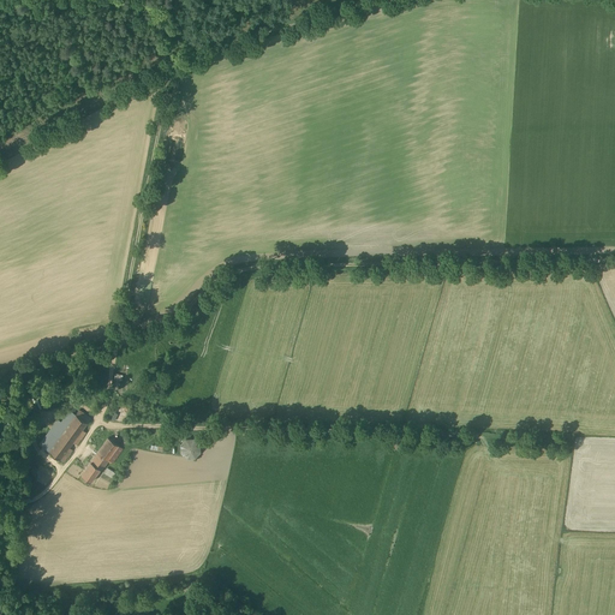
[(119,389),(123,375),(115,372),(112,387),(119,389)]
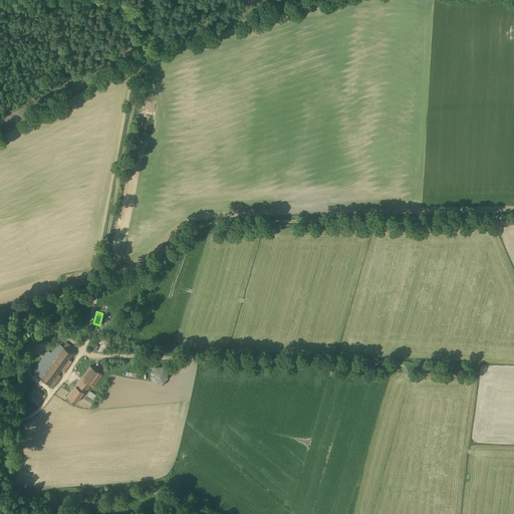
[(73,353),(76,349),(66,342),(63,346),(58,342),(51,352),(44,347),(39,353),(43,356),(40,359),(37,357),(28,368),(41,376),(53,387),(61,375),(58,373),(61,369),(64,371),(72,361),(69,358),(73,353)]
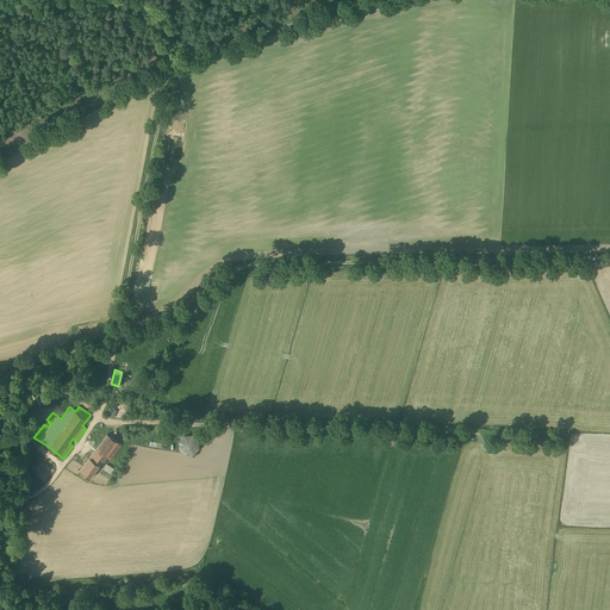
[(123,444),(107,435),(81,472),(89,479),(100,466),(101,466),(104,462),(109,456),(112,459),(123,444)]
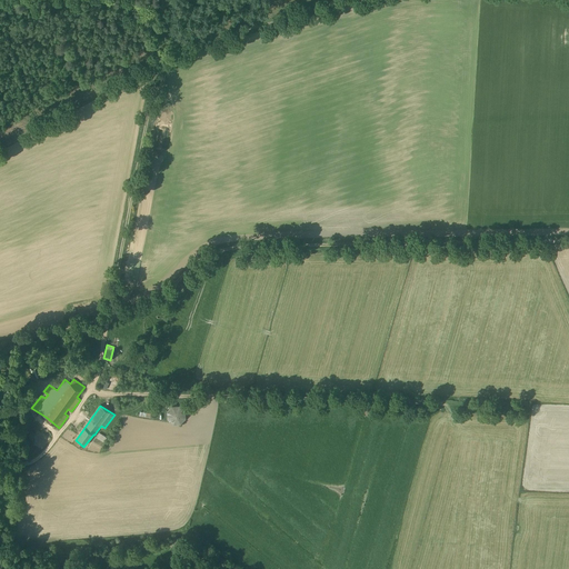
[(172,406),(167,411),(168,419),(173,423),(181,423),(186,418),(186,410),(179,406),(172,406)]
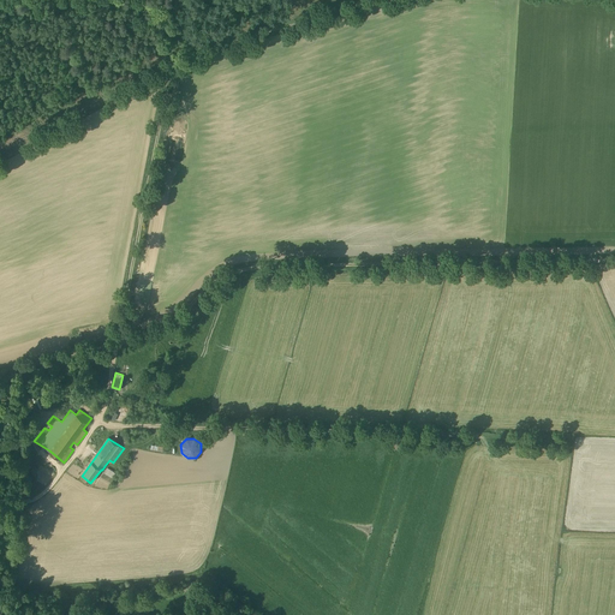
[(115,472),(107,467),(103,472),(112,478),(115,472)]
